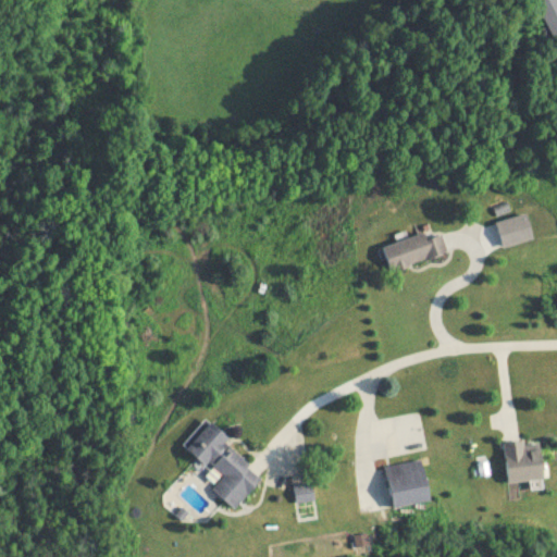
[(556,48),(556,0),(534,0),(532,1),(554,50),(556,48)]
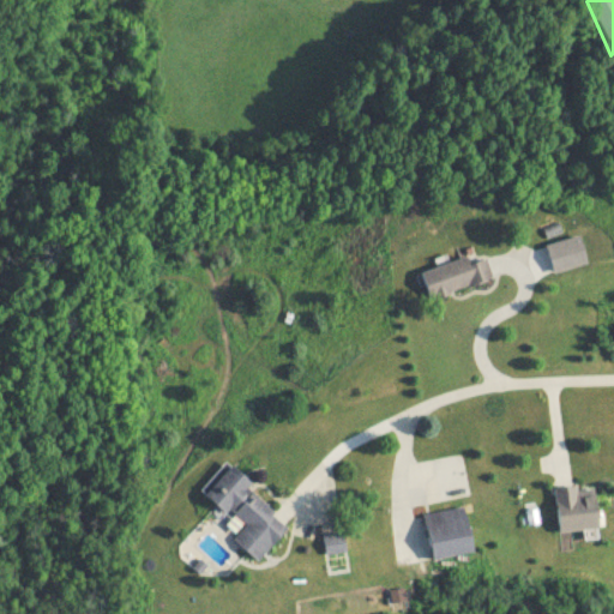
[(429,299),(492,281),(486,259),(469,264),(468,258),(421,271),(429,299)]
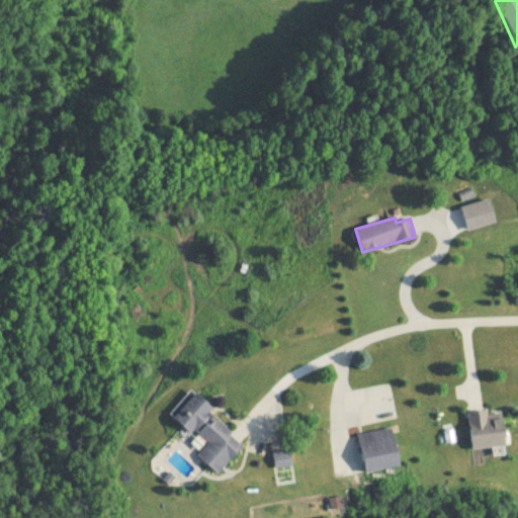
[(196,454),(218,472),(245,442),(191,395),(173,416),(205,444),(196,454)]
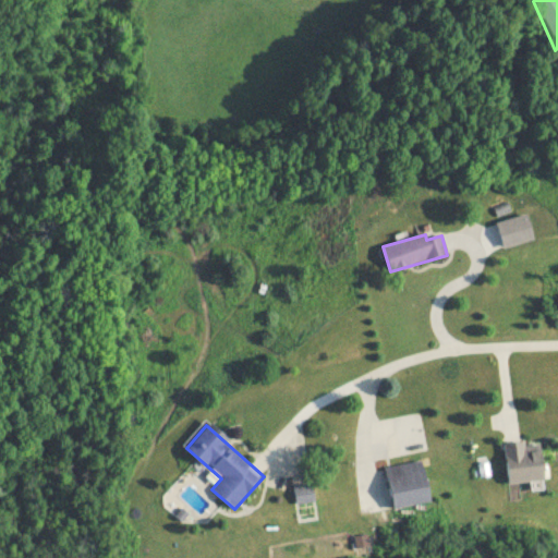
[(545,480),(542,440),(505,443),(508,483),(545,480)]
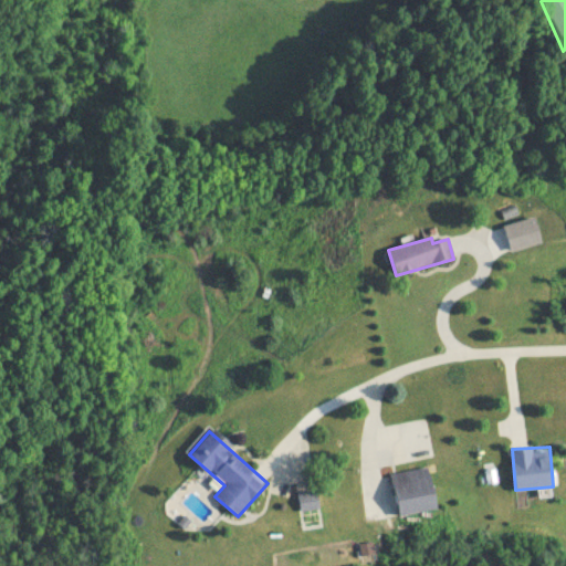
[(392,473),(400,515),(438,507),(430,467),(392,473)]
